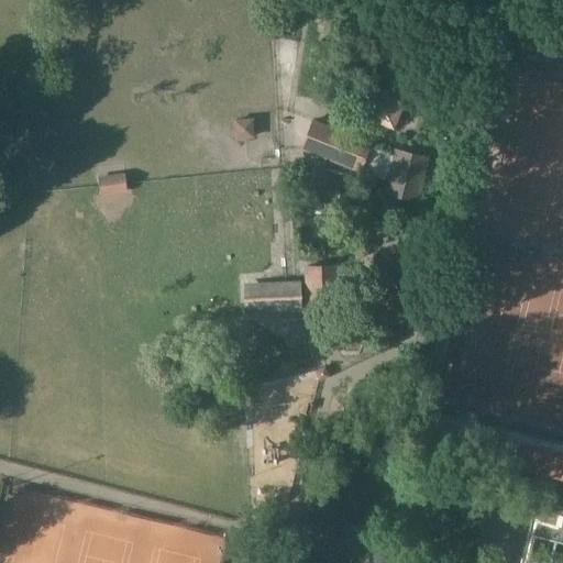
[(353,62),(348,76),(368,85),(374,69),(353,62)]
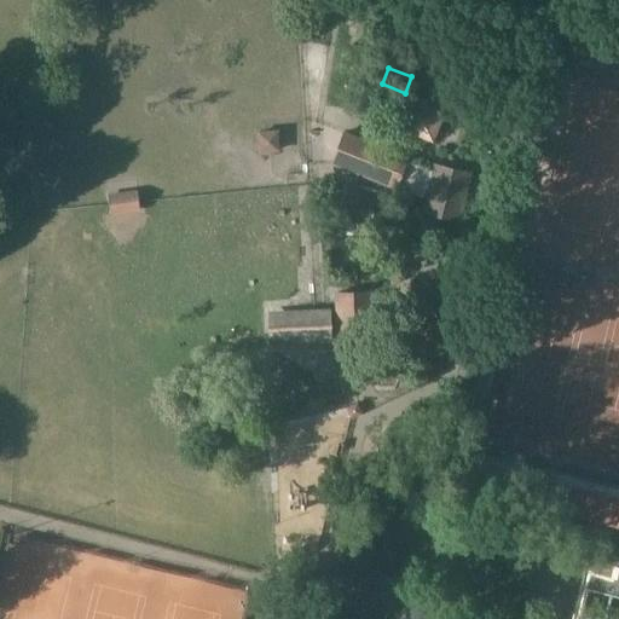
[(400,126),(416,132),(428,102),(412,96),(400,126)]
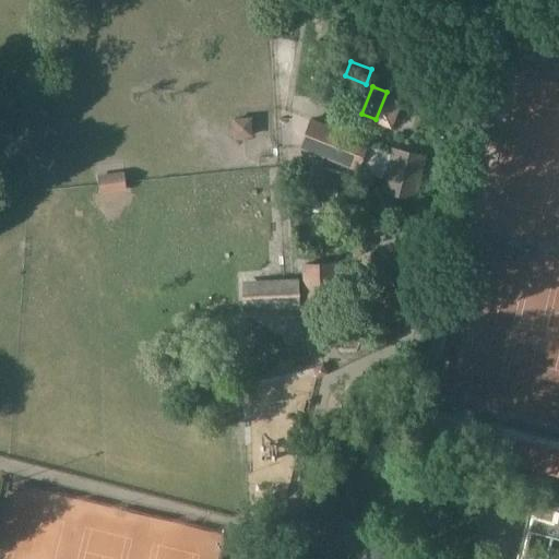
[(311,119),(300,149),(357,170),(369,142),(311,119)]
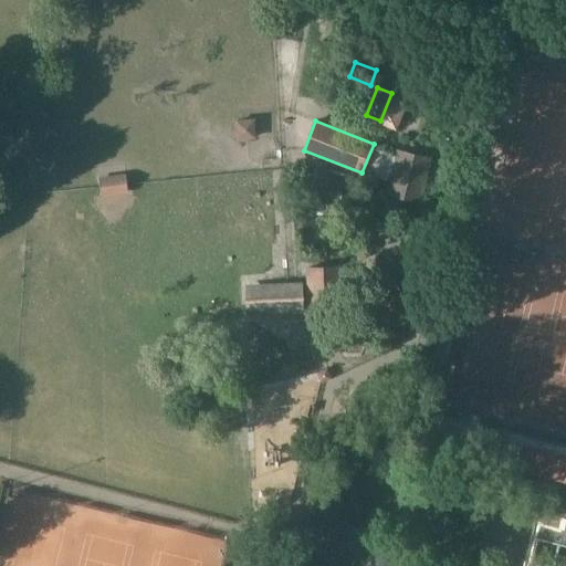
[(430,158),(398,150),(388,194),(420,201),(430,158)]
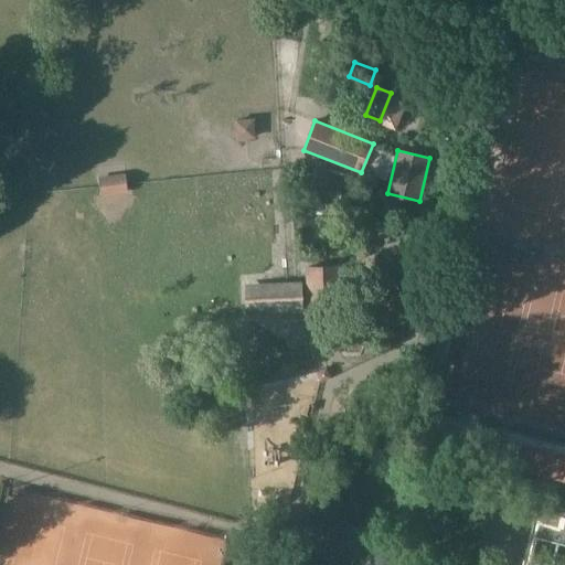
[(127,184),(126,174),(98,178),(98,188),(99,196),(127,193),(127,184)]
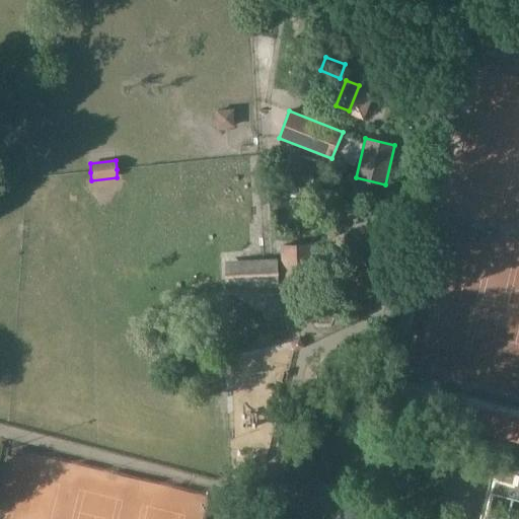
[(369,220),(365,237),(381,241),(385,223),(369,220)]
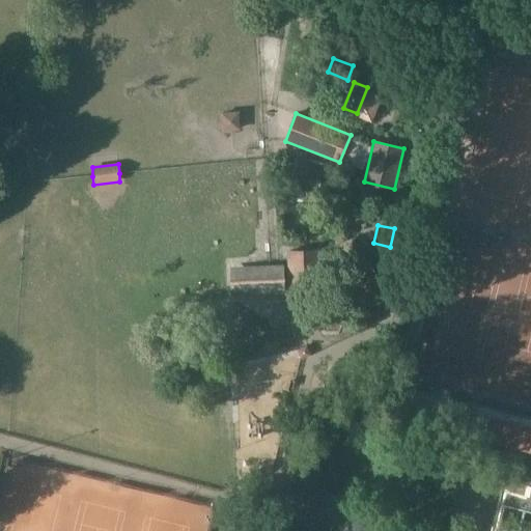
[(288,251),(291,298),(320,296),(318,250),(288,251)]
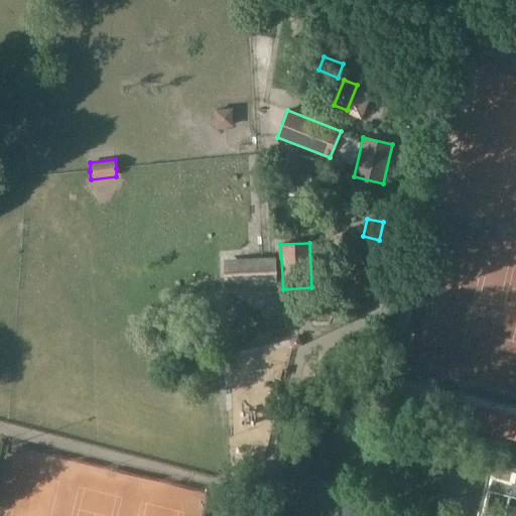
[(271,260),(262,261),(229,262),(230,284),(272,282),(271,260)]
